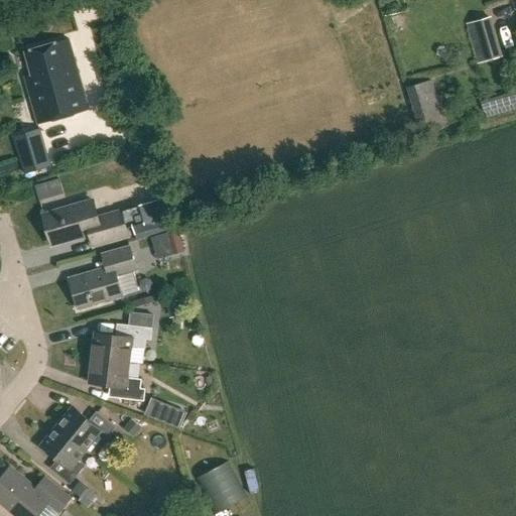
[(490,19),(465,26),(476,66),(501,58),(490,19)]
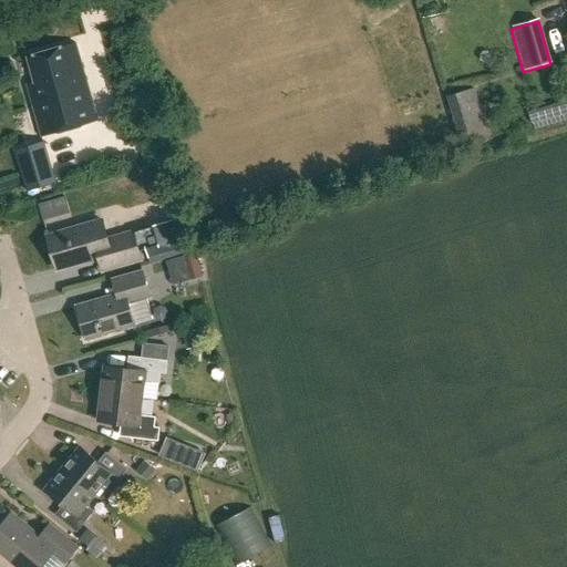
[(75,43),(70,44),(28,57),(35,83),(28,85),(42,137),(98,121),(75,43)]
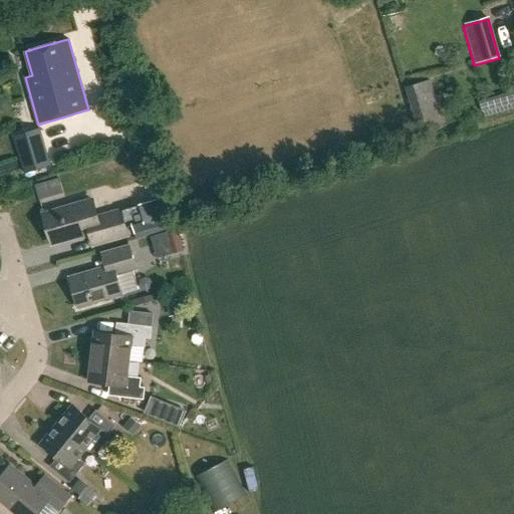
[(429,80),(404,87),(417,132),(442,124),(429,80)]
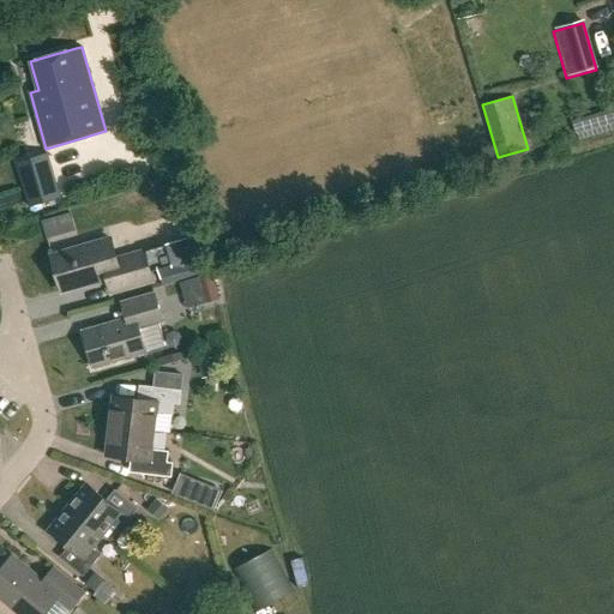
[(613,115),(577,126),(582,142),(613,132),(613,115)]
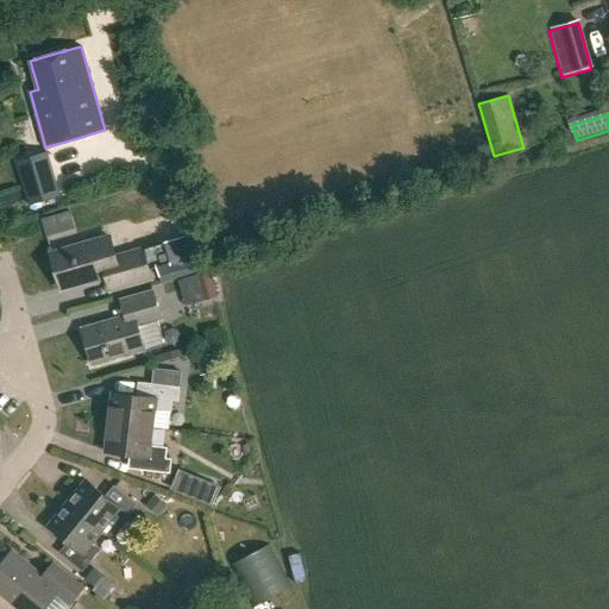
[(60,195),(46,151),(14,161),(27,206),(60,195)]
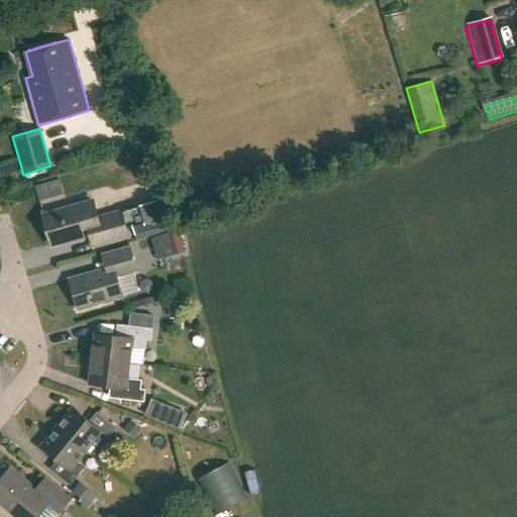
[(52,245),(64,241),(90,234),(93,247),(128,237),(126,230),(121,211),(97,218),(93,201),(42,215),(52,245)]
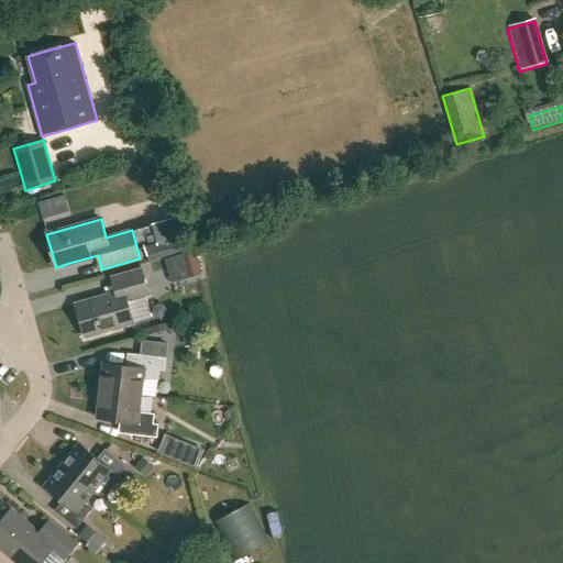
[(132,230),(138,251),(145,249),(147,257),(179,247),(172,219),(132,230)]
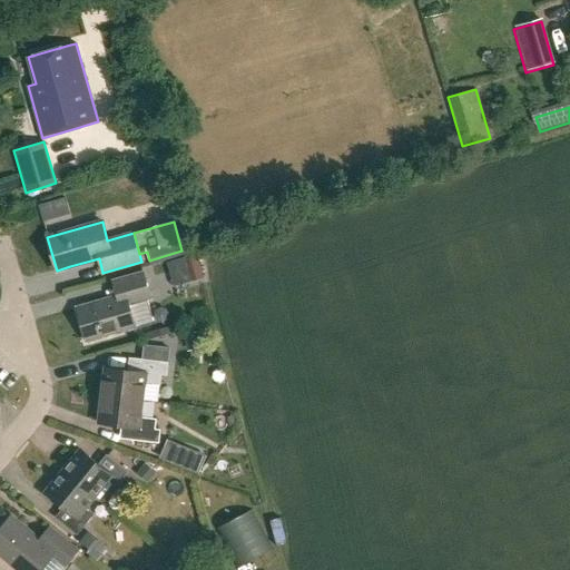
[(198,254),(185,257),(190,282),(204,278),(198,254)]
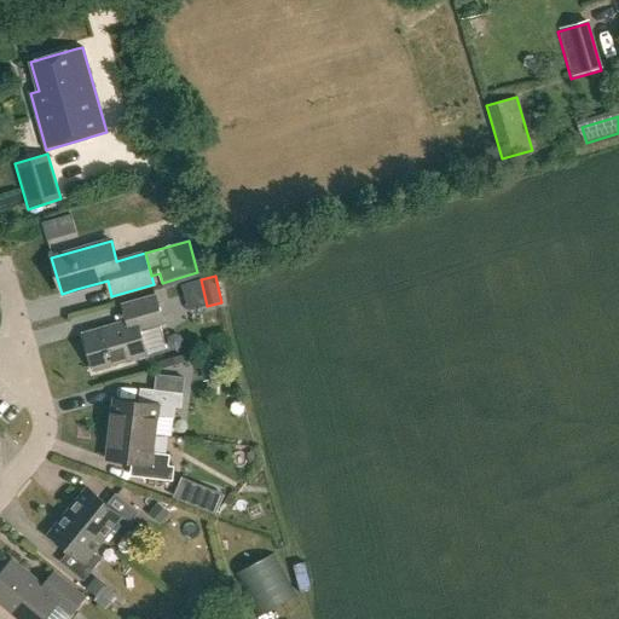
[(163,324),(155,296),(122,305),(127,322),(84,334),(93,371),(146,357),(140,331),(163,324)]
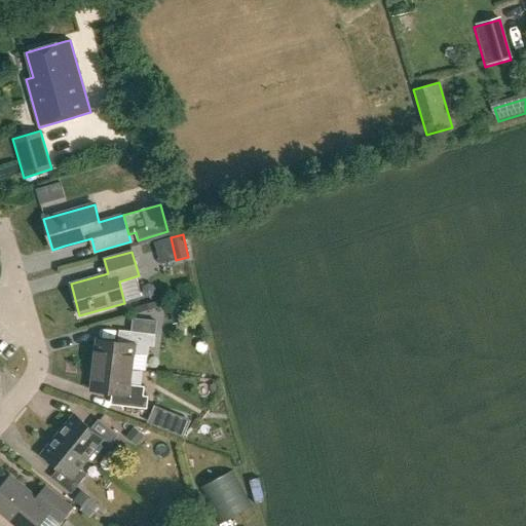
[(185,322),(182,306),(170,309),(173,325),(185,322)]
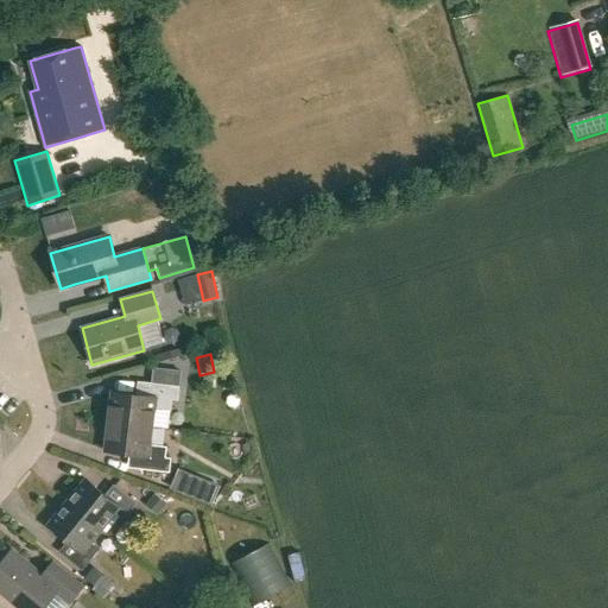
[(109,422),(151,428),(153,409),(171,411),(172,400),(177,400),(179,387),(144,382),(143,397),(113,392),(109,422)]
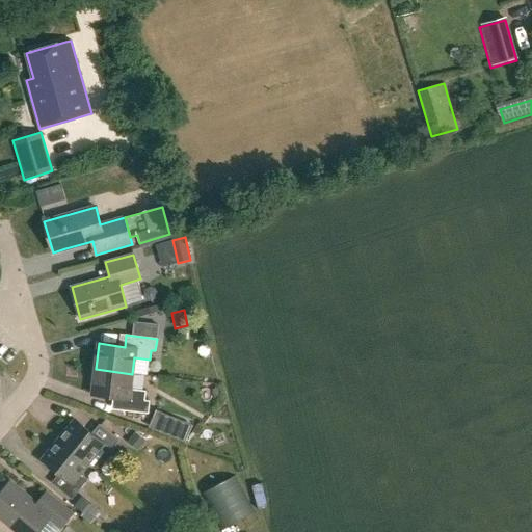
[(132,374),(96,369),(92,395),(118,398),(117,410),(148,414),(150,401),(144,401),(145,392),(131,390),(132,374)]
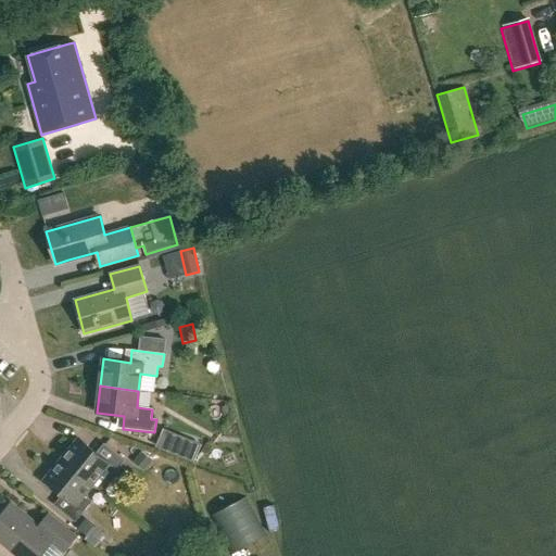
[(186,453),(188,449),(190,441),(163,429),(155,447),(184,458),(186,453)]
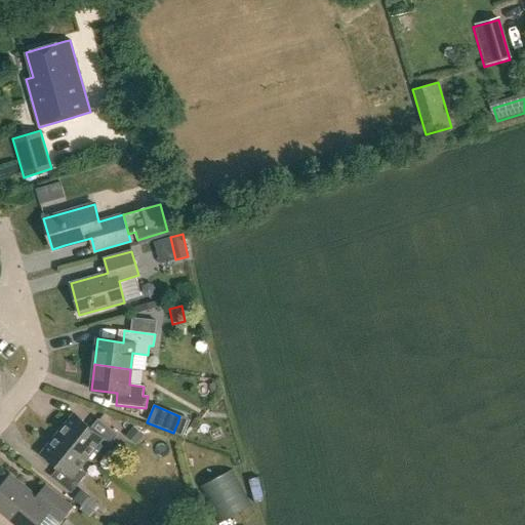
[(74,414),(57,434),(86,457),(103,438),(110,444),(118,435),(97,418),(90,428),(74,414)]
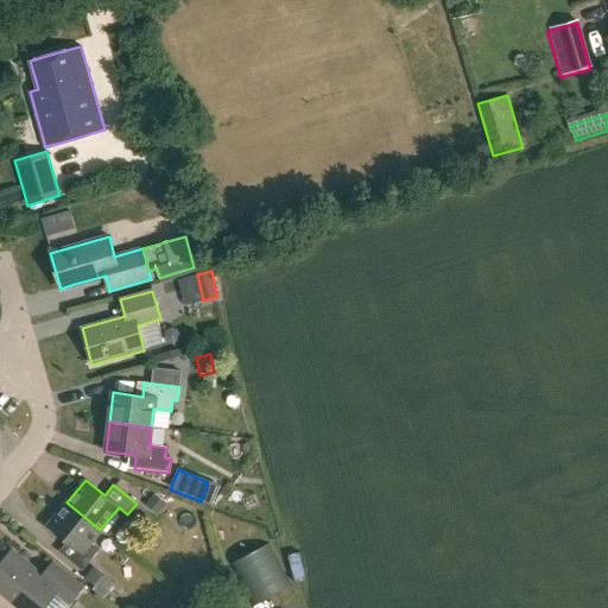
[(154,494),(146,505),(158,515),(166,504),(154,494)]
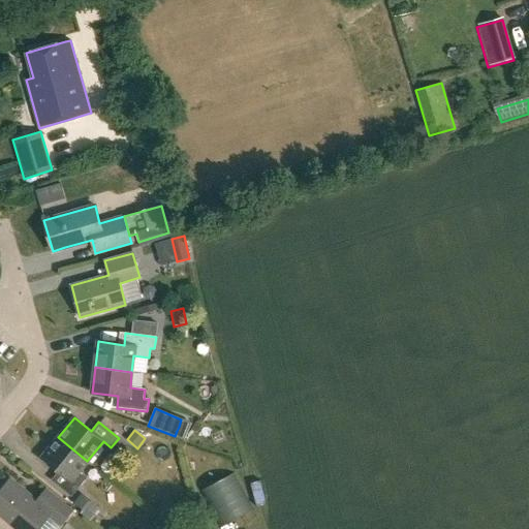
[(87,461),(58,437),(42,458),(58,471),(51,480),(71,497),(86,478),(79,472),(87,461)]
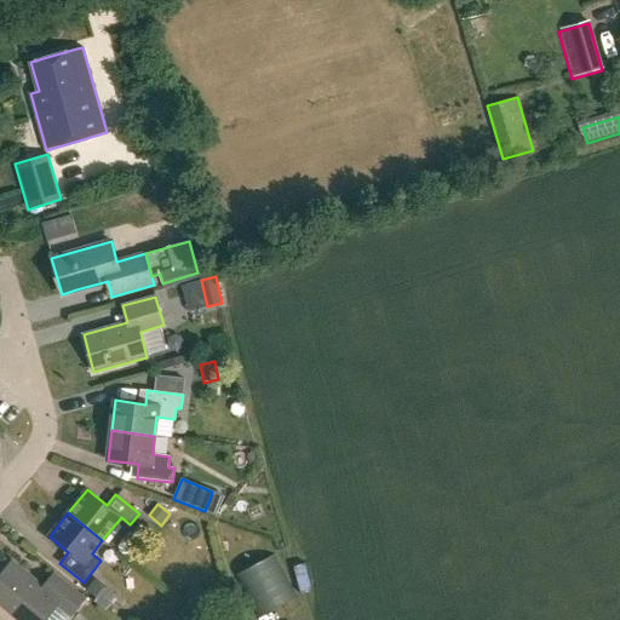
[(0,602),(21,619),(46,619),(59,604),(72,614),(82,600),(53,575),(42,589),(11,563),(0,577),(0,602)]
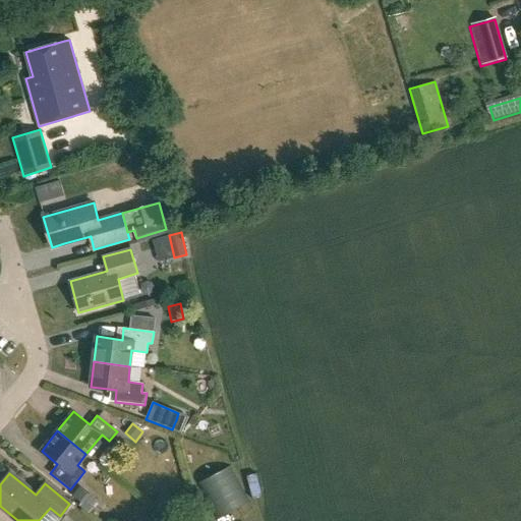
[(79,485),(71,495),(80,503),(78,505),(90,514),(95,508),(93,507),(98,500),(79,485)]
